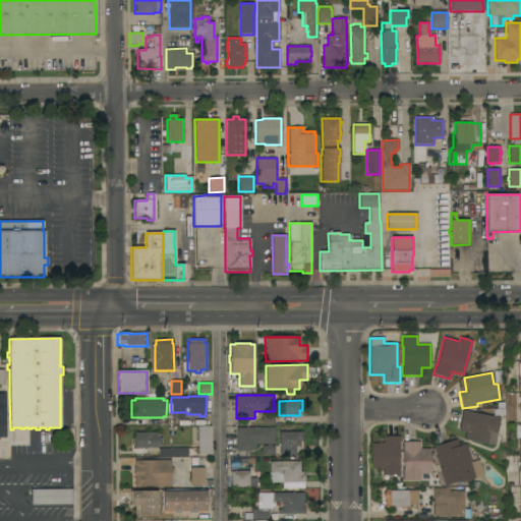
[(471,411),(471,412),(491,416),(491,415),(500,417),(495,445),(464,440),(465,432),(458,430),(462,410),(471,411)]
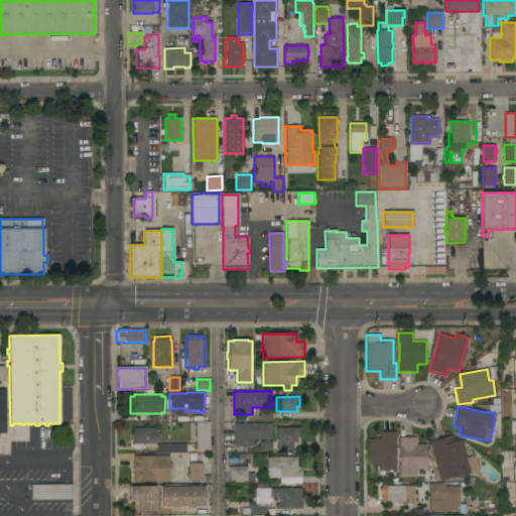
[(196,450),(195,422),(188,422),(187,417),(196,417),(197,422),(209,422),(210,450),(196,450)]
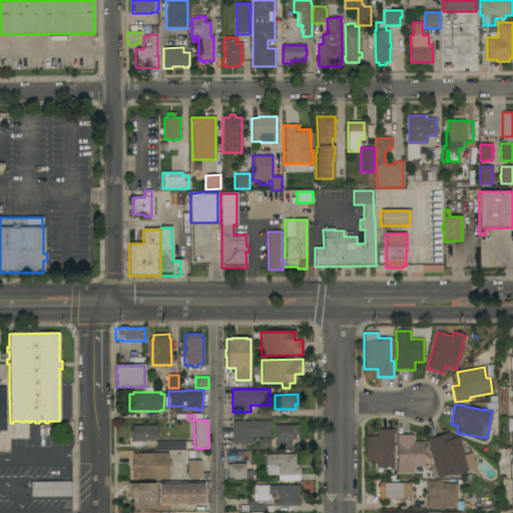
[(270,421),(270,437),(251,437),(251,444),(232,444),(232,421),(270,421)]
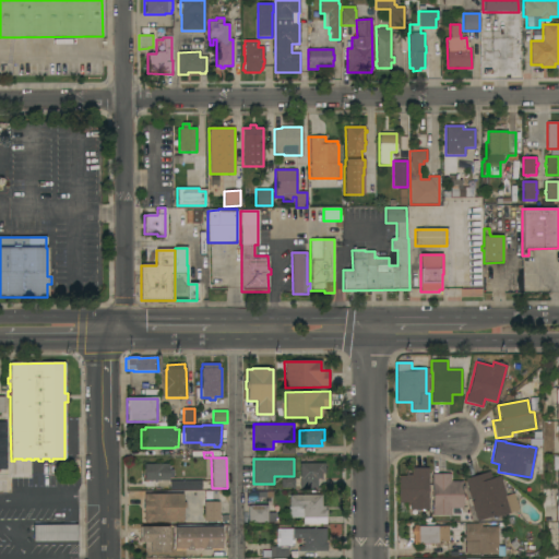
[(324,463),(324,474),(321,474),(321,479),(317,479),(317,487),(300,487),(300,463),(324,463)]
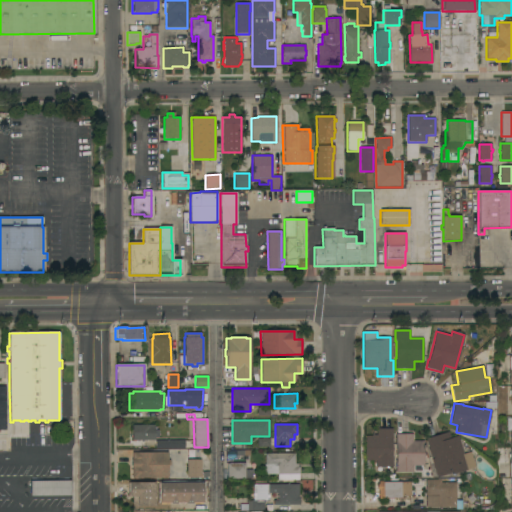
[(132,440),(132,425),(154,425),(154,430),(156,430),(156,435),(154,435),(154,440),(132,440)]
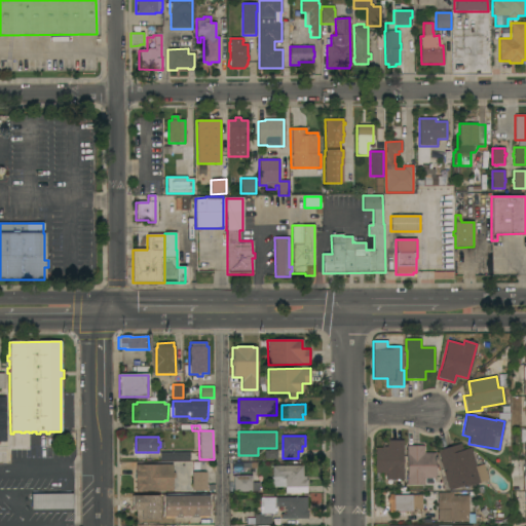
[(385,480),(385,474),(374,474),(374,448),(381,448),(381,441),(403,440),(403,451),(402,451),(403,471),(403,480),(385,480)]
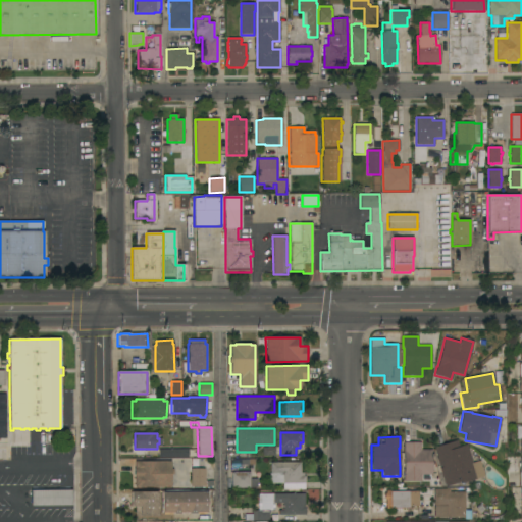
[(439,468),(441,468),(441,465),(438,466),(436,457),(433,448),(457,440),(459,447),(467,445),(473,463),(478,461),(483,476),(462,483),(461,481),(446,486),(439,468)]
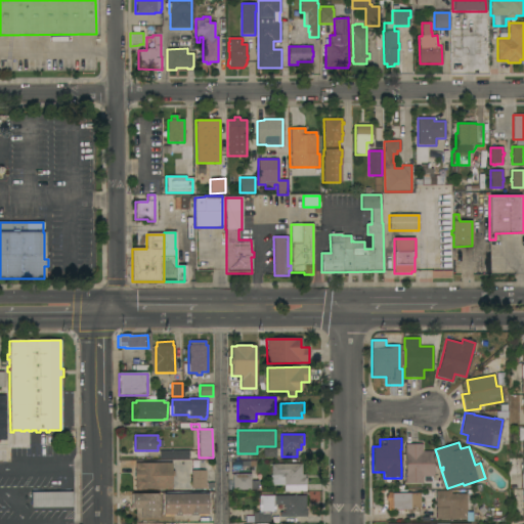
[(404,444),(422,444),(422,451),(434,451),(434,477),(423,477),(423,483),(405,483),(404,444)]
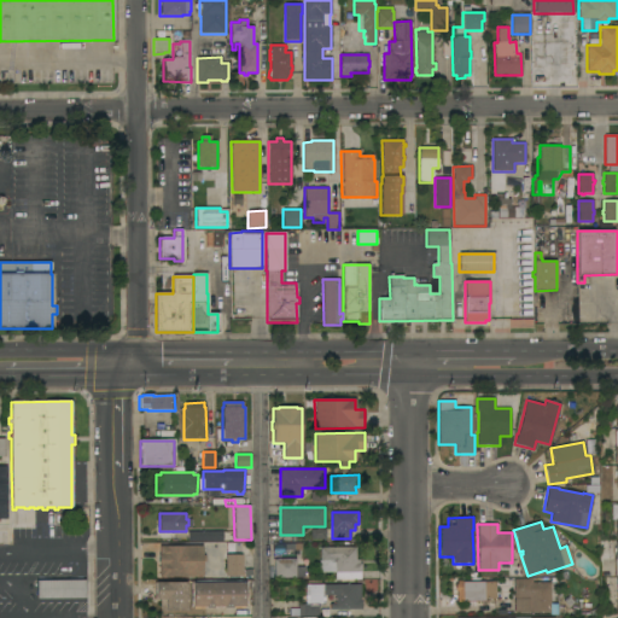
[(310,529),(325,530),(325,541),(310,541),(310,529)]
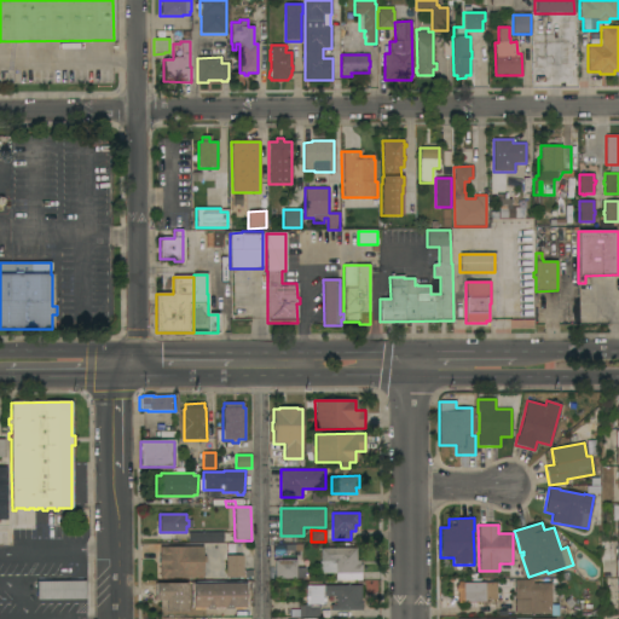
[(223,542),(187,543),(187,532),(223,532),(223,542)]
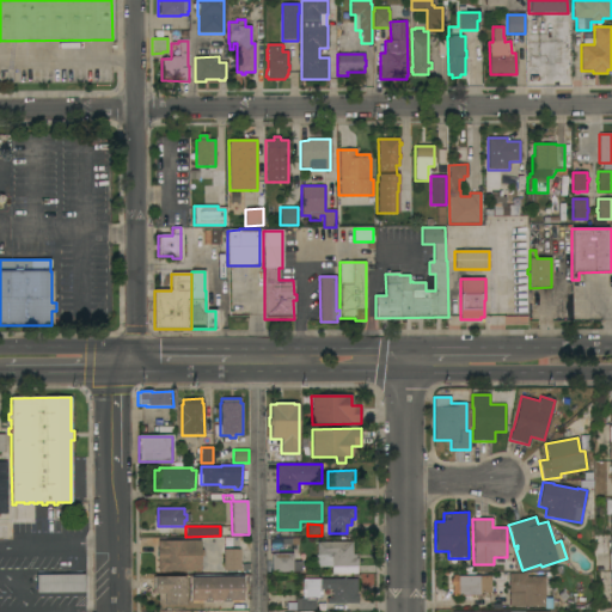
[(158,571),(158,558),(157,558),(157,550),(158,550),(158,542),(200,540),(200,550),(203,550),(203,556),(200,556),(201,571),(158,571)]
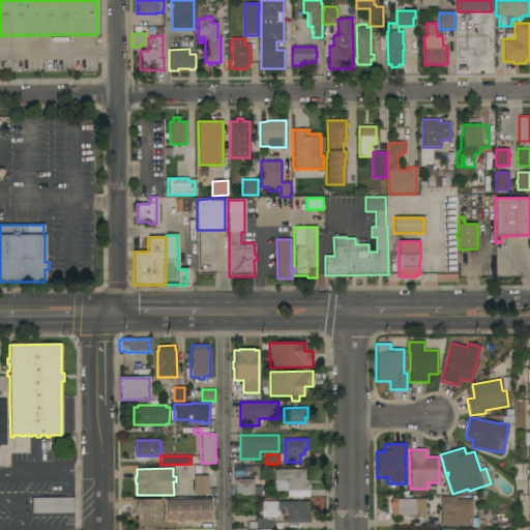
[(304,469),(304,480),(307,480),(307,483),(310,483),(310,491),(308,491),(308,497),(305,497),(305,493),(304,493),(304,497),(299,497),(299,493),(297,493),(297,495),(296,495),(296,497),(287,497),(287,491),(273,491),(273,480),(274,480),(274,469),(304,469)]
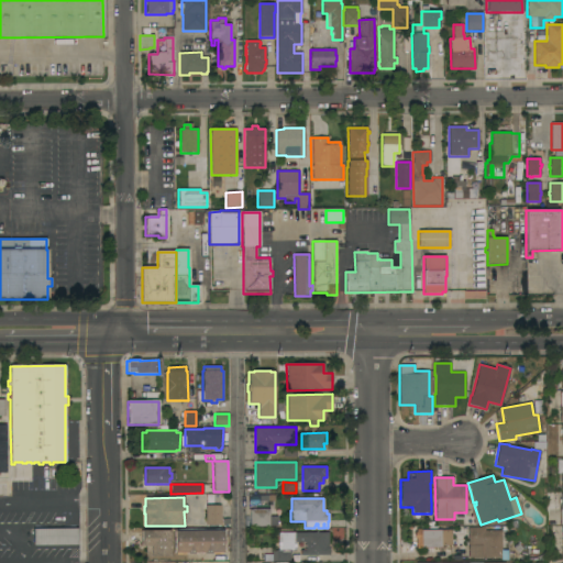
[(206,525),(206,506),(221,506),(221,525),(206,525)]
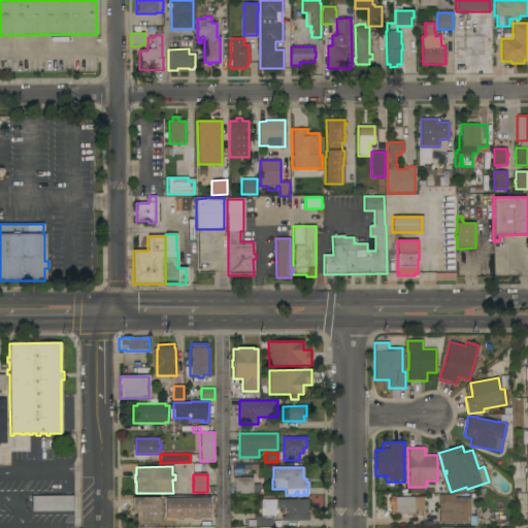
[(234,494),(234,477),(253,477),(253,494),(234,494)]
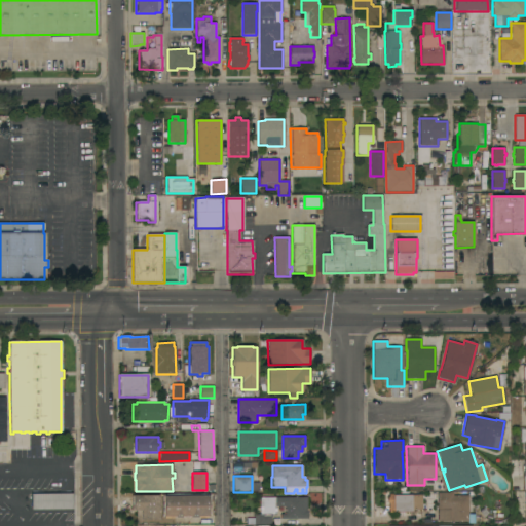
[(31,510),(31,494),(72,493),(72,509),(31,510)]
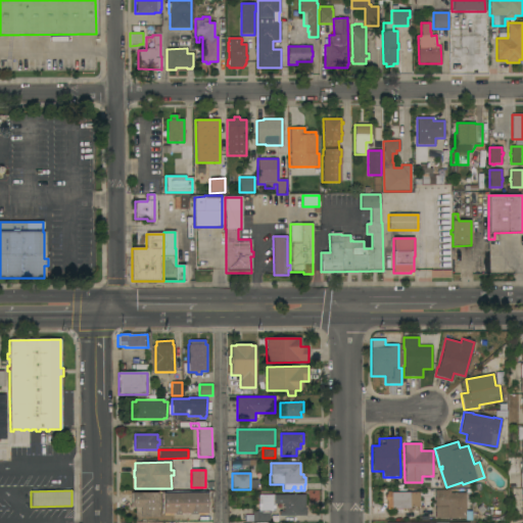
[(466,493),(466,511),(471,511),(471,520),(465,520),(465,518),(435,518),(435,490),(450,490),(450,493),(466,493)]
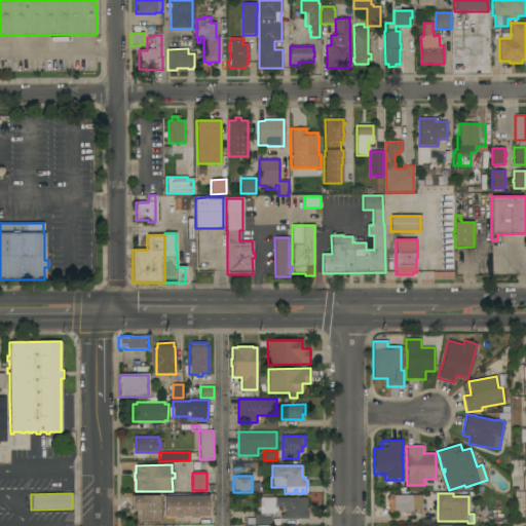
[(422,510),(412,510),(412,512),(395,512),(395,513),(388,513),(388,503),(387,502),(387,497),(388,497),(388,494),(393,494),(393,495),(412,495),(422,495),(422,510)]
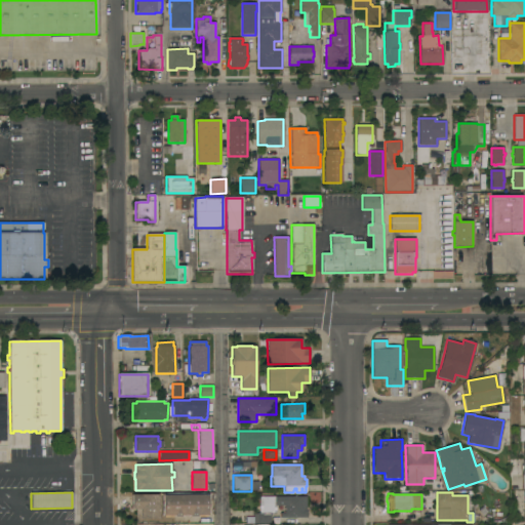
[(158,494),(130,494),(130,511),(134,510),(134,519),(158,519),(158,494)]
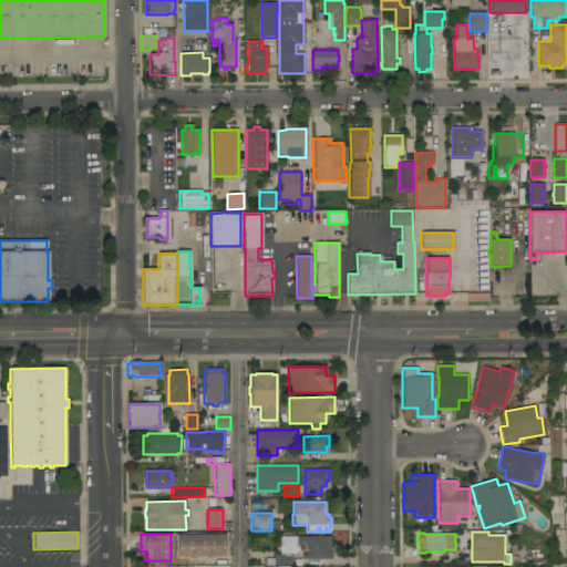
[(224,534),(225,556),(225,558),(212,558),(212,557),(206,557),(206,556),(195,557),(188,558),(188,557),(186,557),(187,558),(176,558),(176,535),(224,534)]
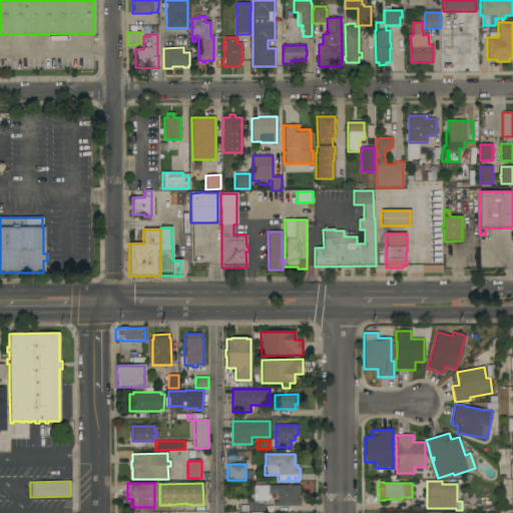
[(299,485),(299,496),(299,499),(300,499),(300,506),(274,506),(274,502),(278,501),(278,494),(269,494),(269,485),(299,485)]
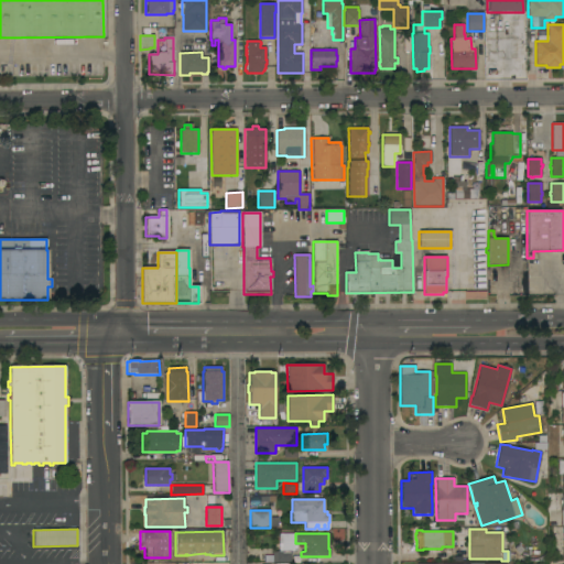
[(291,562),(272,562),(272,552),(291,552),(291,562)]
